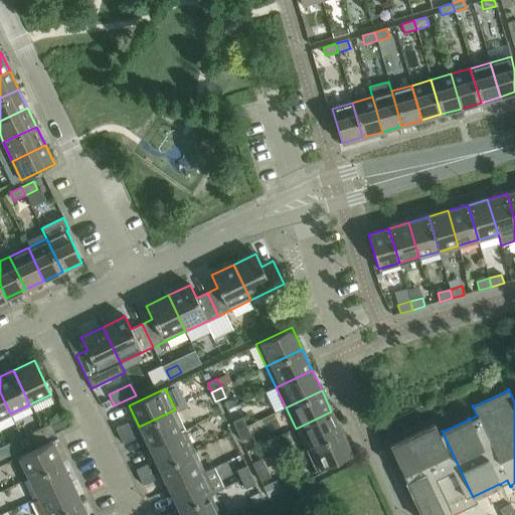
[(0,392),(0,417),(10,413),(0,392)]
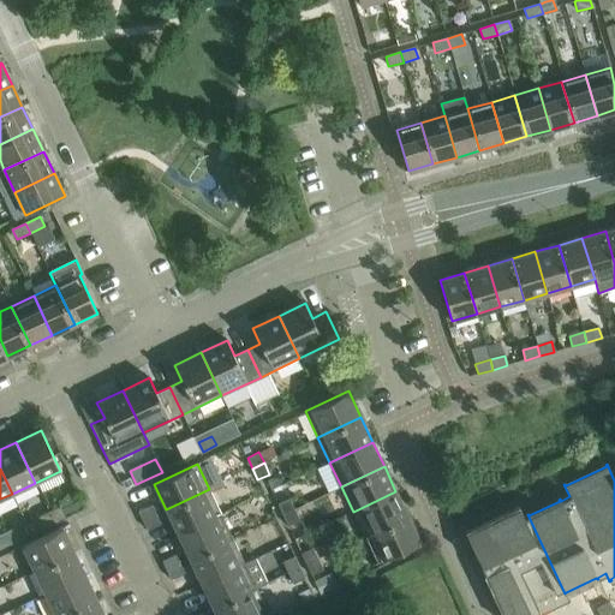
[(209,489),(166,509),(178,535),(221,514),(209,489)]
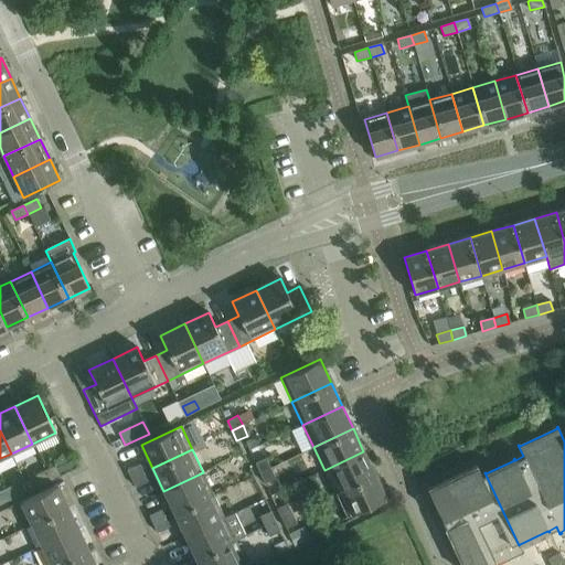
[(363,451),(324,470),(336,492),(374,473),(363,451)]
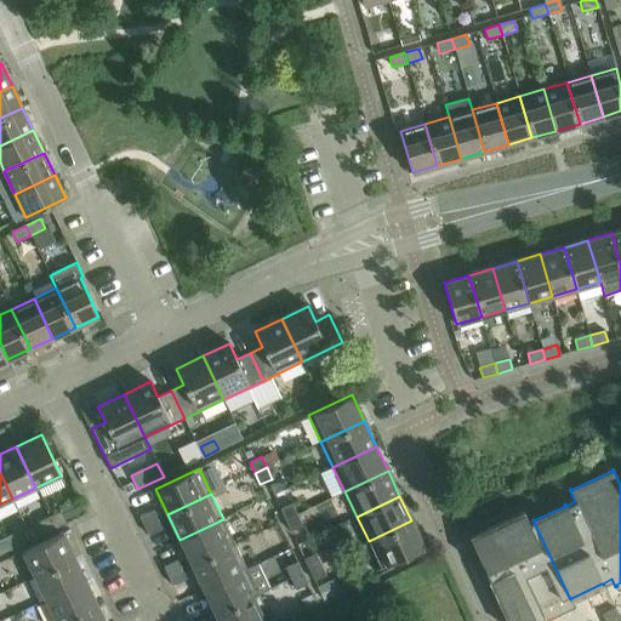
[(280,508),(285,520),(297,514),(292,503),(280,508)]
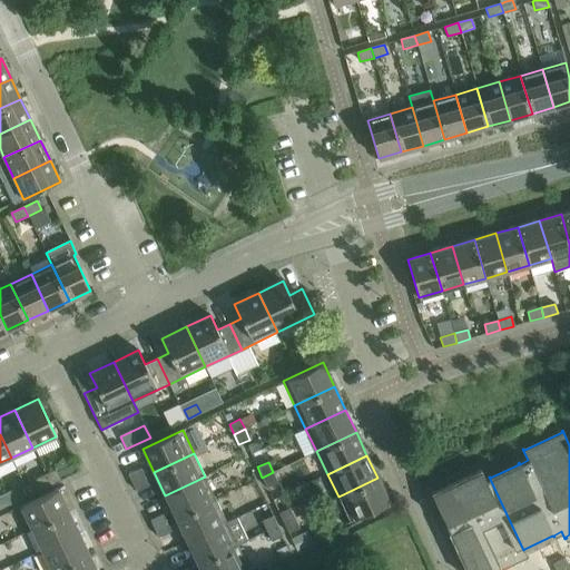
[(128,474),(133,483),(145,477),(140,468),(128,474)]
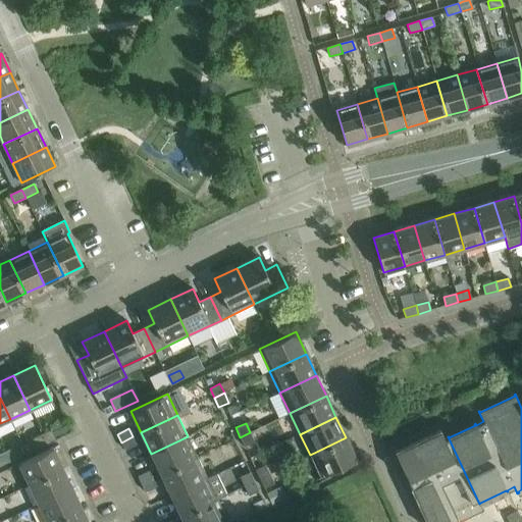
[(51,429),(42,434),(46,444),(56,439),(51,429)]
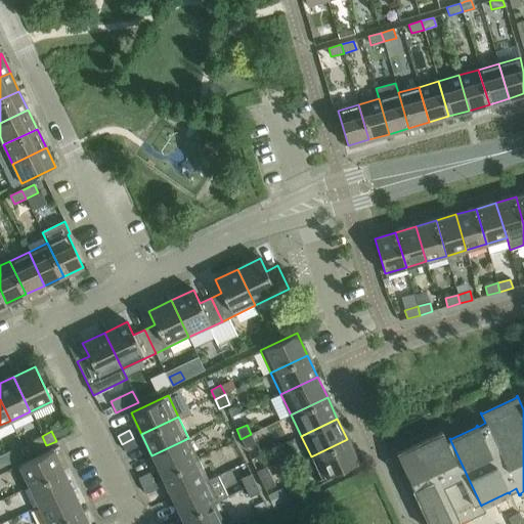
[(481,506),(449,438),(449,439),(449,440),(446,441),(441,431),(440,432),(441,433),(398,453),(397,452),(396,453),(413,489),(411,489),(412,491),(413,490),(429,523),(455,523),(483,511),(484,512),(485,512),(482,505),(481,506)]
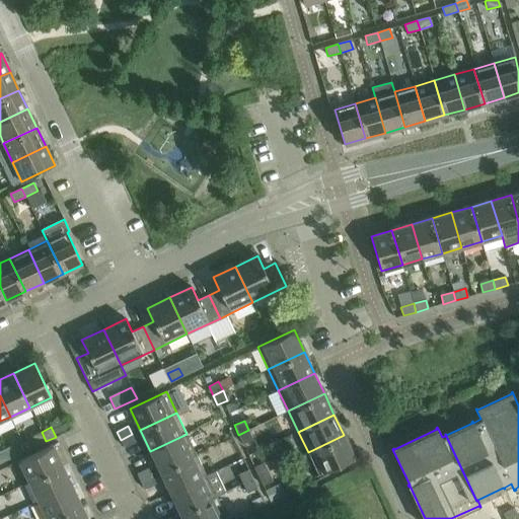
[(248,430),(238,435),(243,444),(252,439),(248,430)]
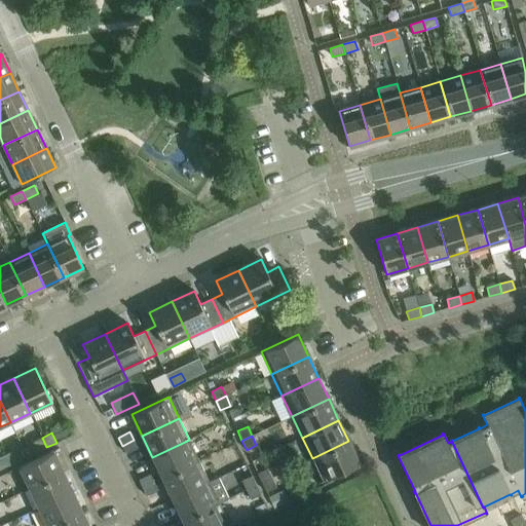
[(46,447),(42,438),(33,442),(37,452),(46,447)]
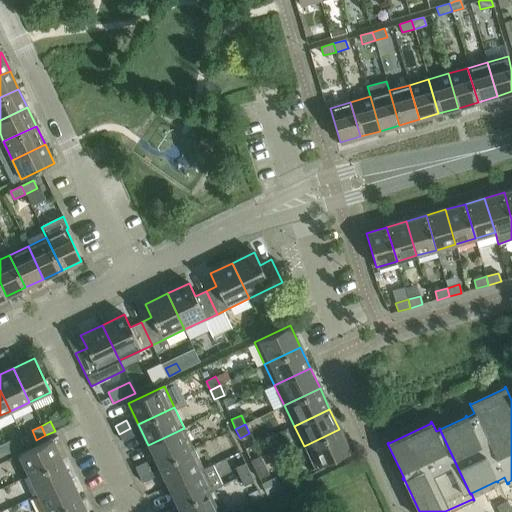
[(130,428),(119,434),(122,442),(134,436),(130,428)]
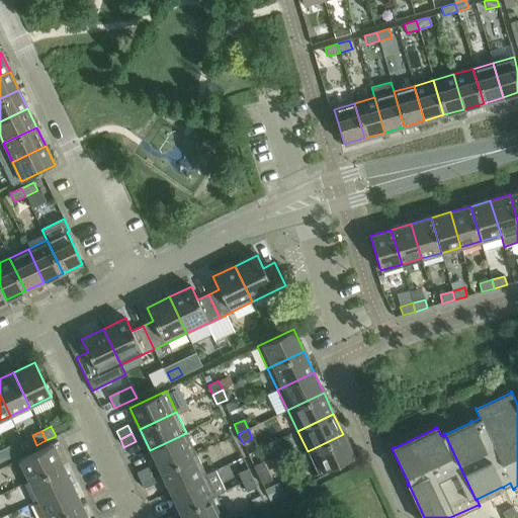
[(186,433),(150,450),(160,470),(196,453),(186,433)]
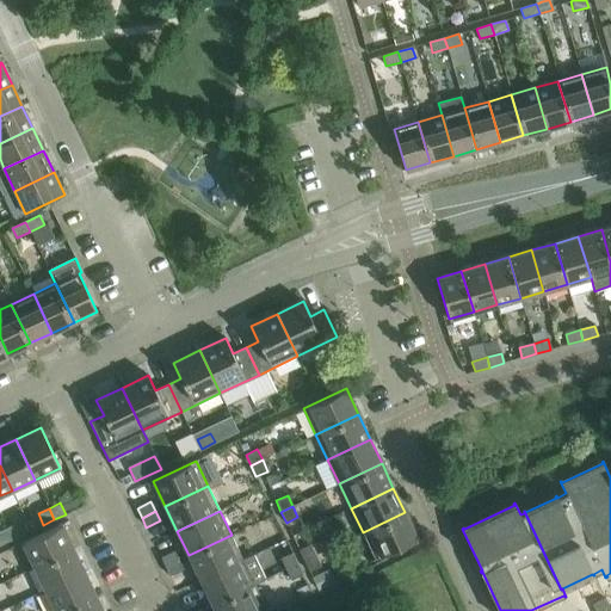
[(405,512),(363,532),(375,559),(418,538),(405,512)]
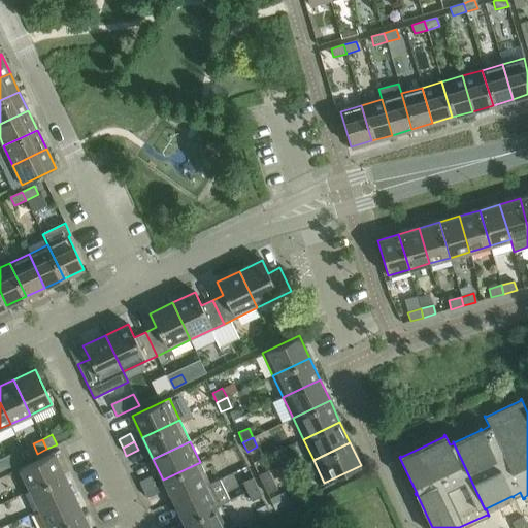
[(20,469),(29,490),(64,474),(54,453),(20,469)]
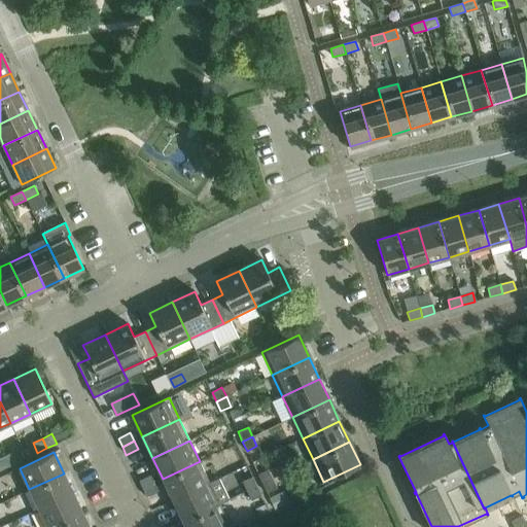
[(11,453),(2,457),(7,467),(16,463),(11,453)]
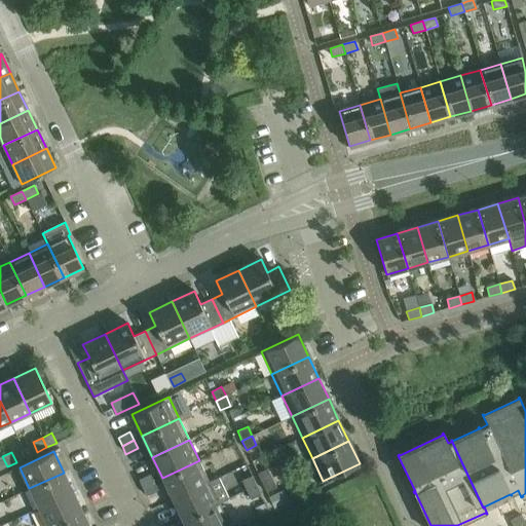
[(199,460),(162,478),(173,499),(209,482),(199,460)]
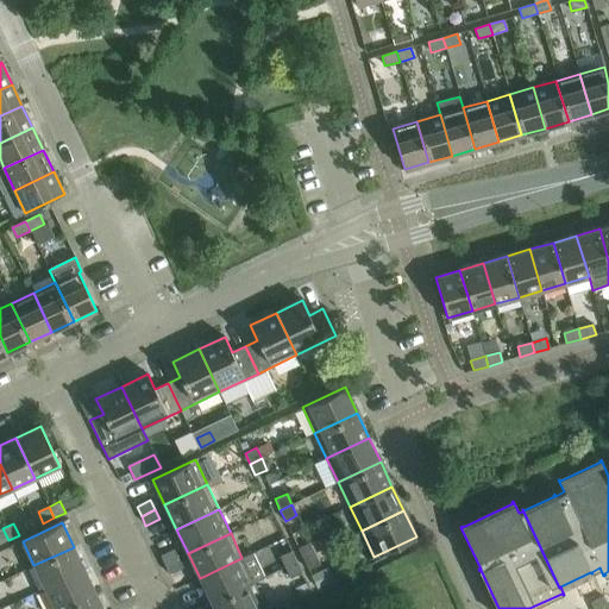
[(297,547),(303,559),(315,553),(309,542),(297,547)]
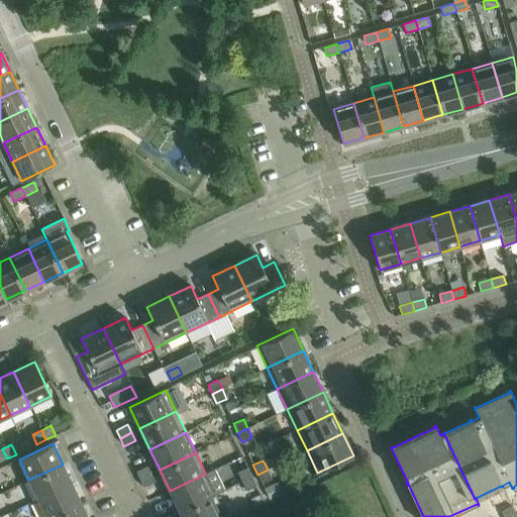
[(63,464),(28,480),(38,500),(72,484),(63,464)]
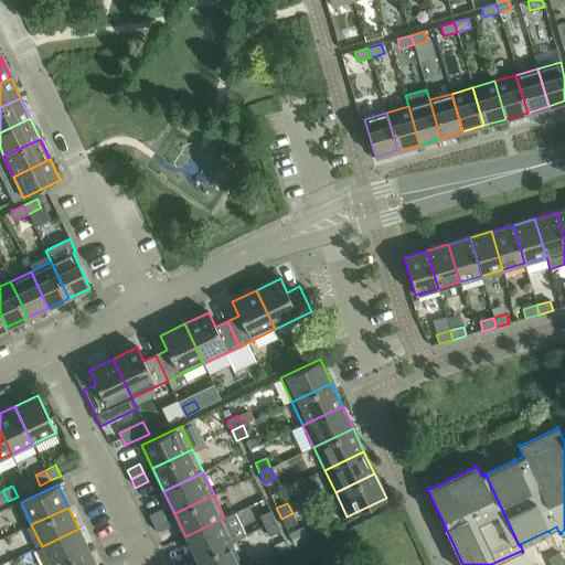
[(148,515),(152,524),(166,518),(161,509),(148,515)]
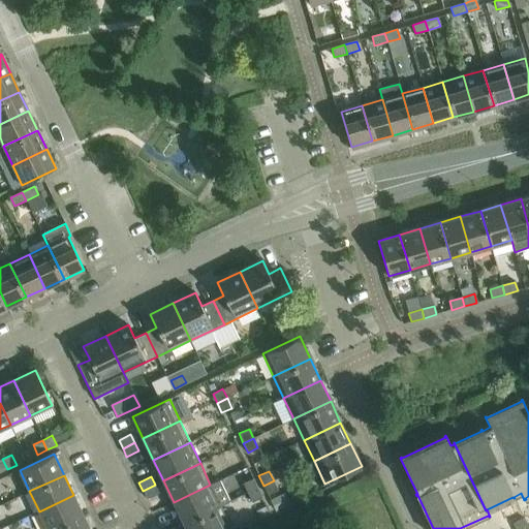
[(243,484),(248,493),(257,488),(253,478),(243,484)]
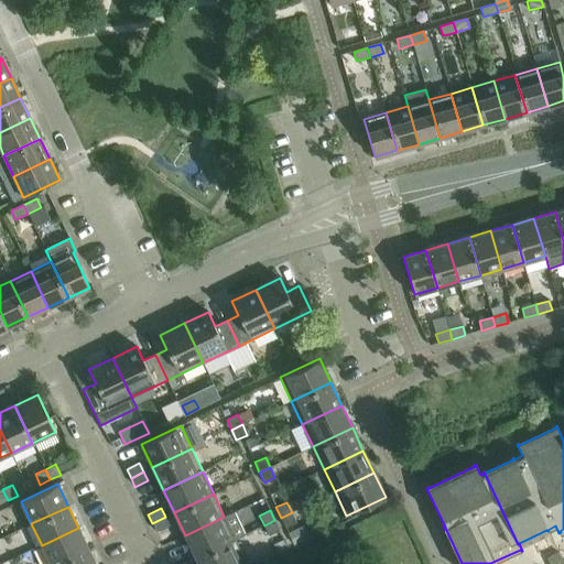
[(234,512),(224,517),(185,535),(196,557),(235,539),(245,534),(234,512)]
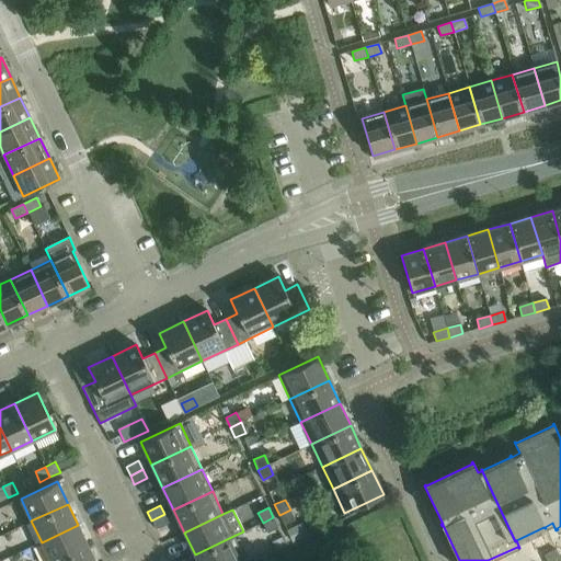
[(290,510),(279,515),(284,525),(295,519),(290,510)]
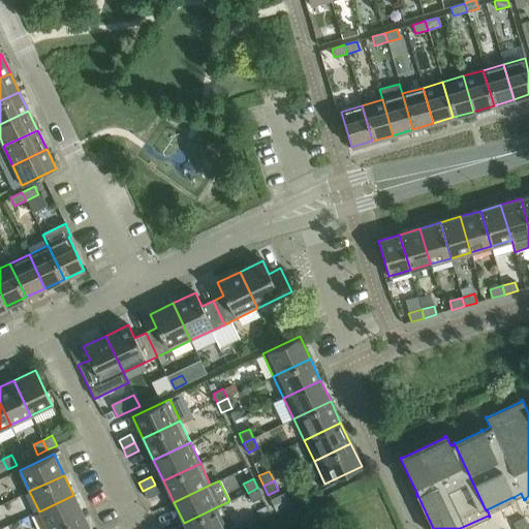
[(155,485),(143,491),(147,499),(158,493),(155,485)]
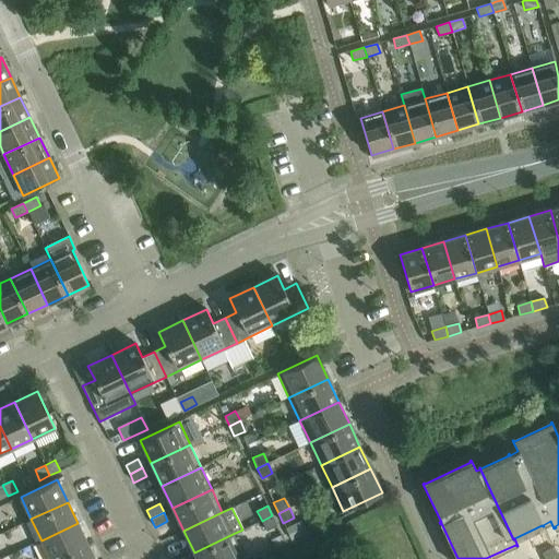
[(272,515),(262,521),(266,531),(277,526),(272,515)]
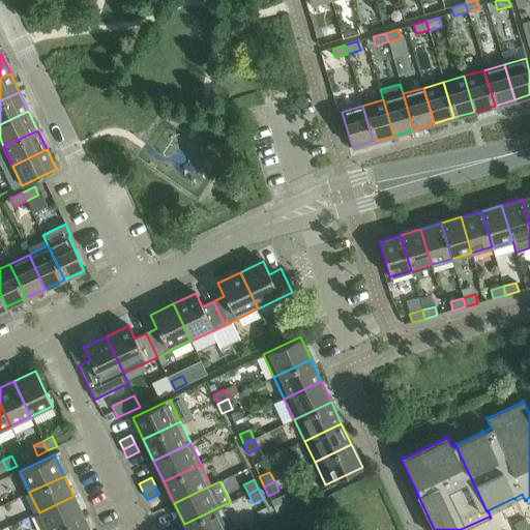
[(74,496),(39,512),(47,529),(54,529),(83,517),(74,496)]
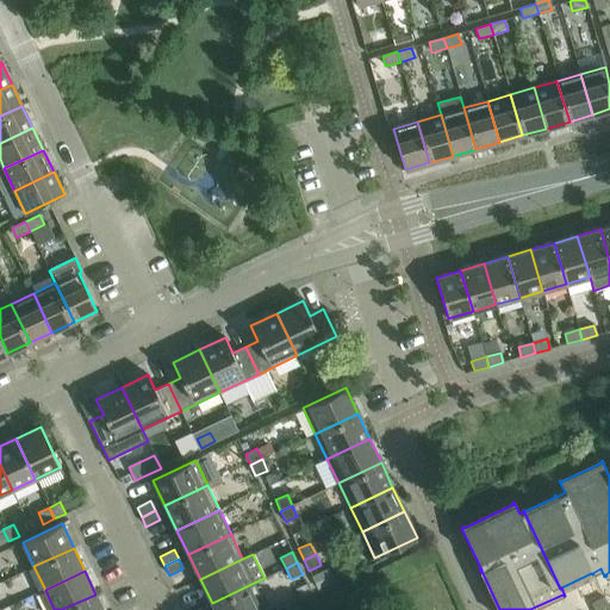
[(254,583),(212,603),(215,609),(263,609),(267,609),(254,583)]
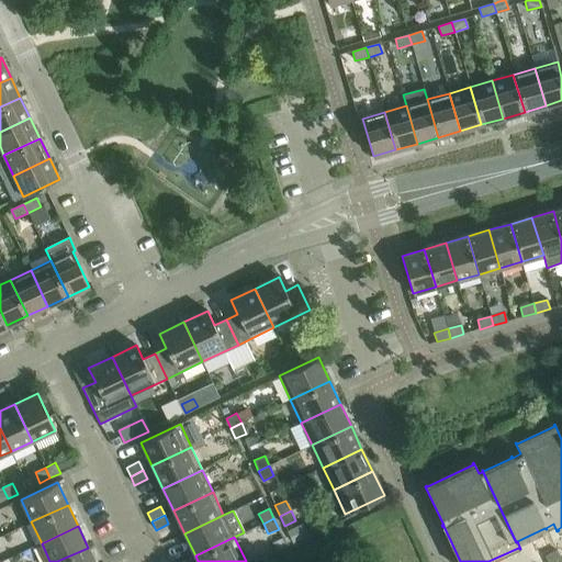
[(283,538),(273,543),(277,551),(288,547),(283,538)]
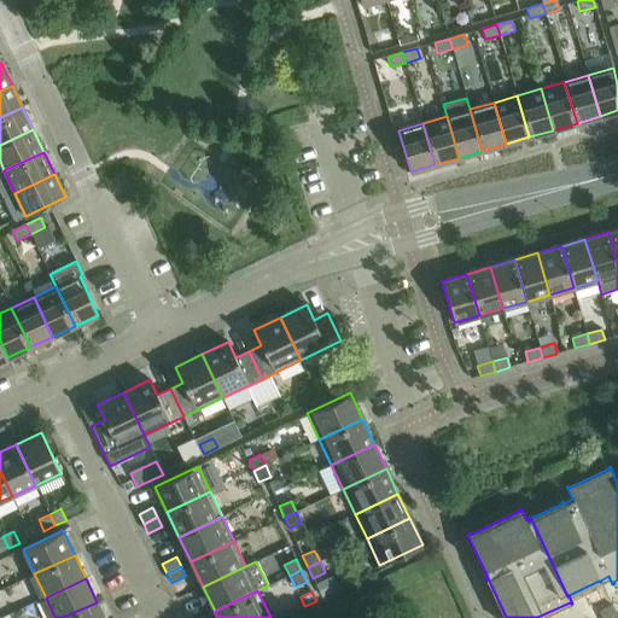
[(104,617),(97,602),(63,617),(104,617)]
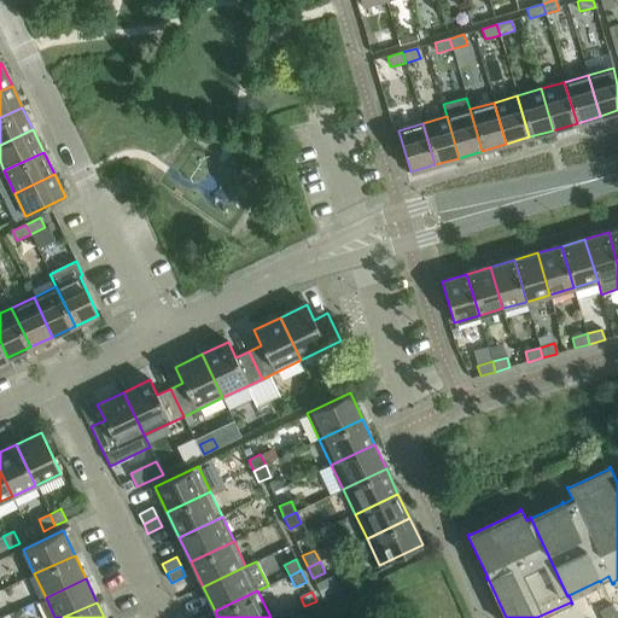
[(617,617),(612,606),(601,611),(604,617),(617,617)]
